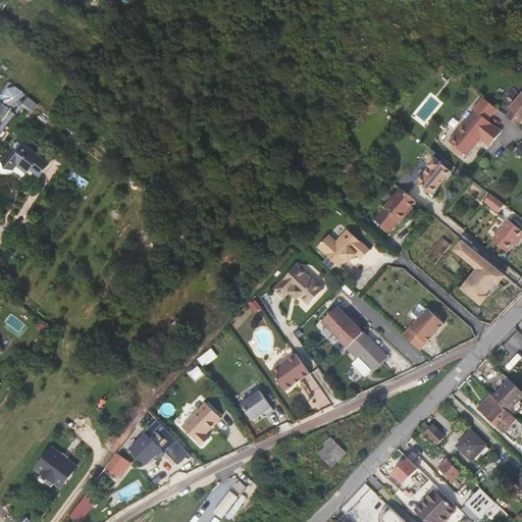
[(489,38),(482,32),(476,40),(483,46),(489,38)]
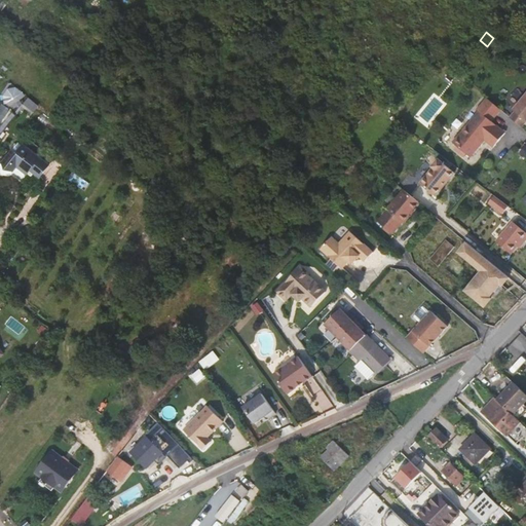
[(2,102),(15,108),(24,89),(9,84),(2,102)]
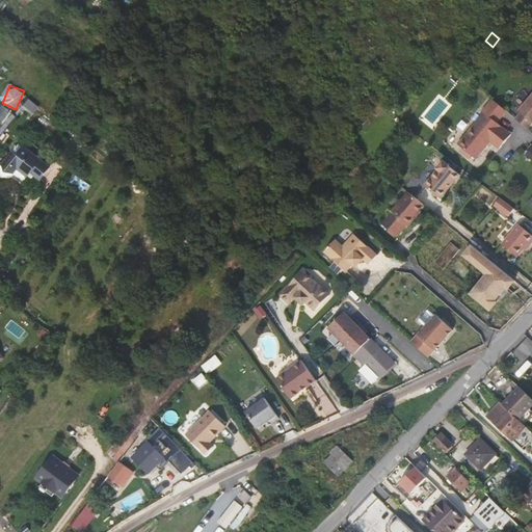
[(531,97),(521,111),(515,117),(530,129),(531,127),(531,97)]
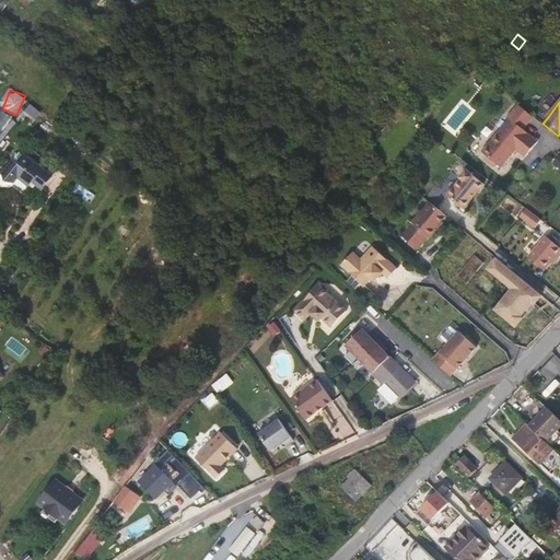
[(534,116),(518,103),(508,117),(510,118),(481,152),(501,167),(516,150),(525,158),(539,141),(524,129),(534,116)]
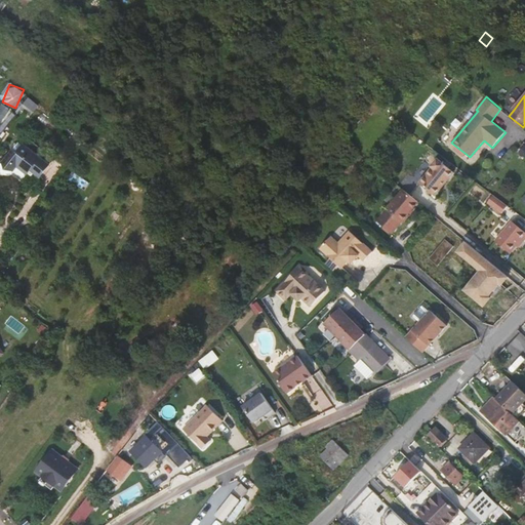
[(2,102),(0,104),(0,133),(2,135),(17,113),(2,102)]
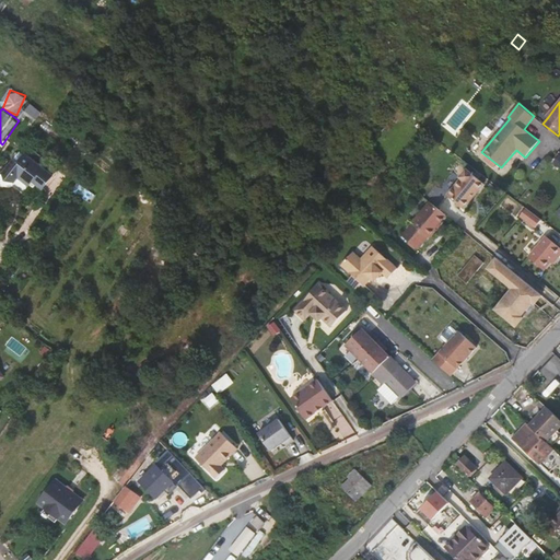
[(54,176),(25,153),(19,162),(14,159),(2,174),(15,184),(19,179),(30,188),(33,183),(43,190),(54,176)]
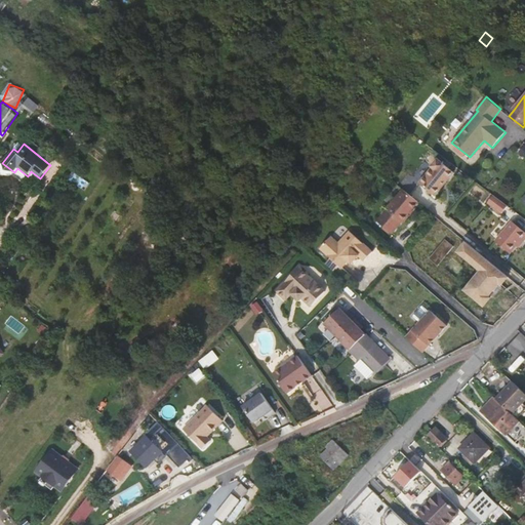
[(457,167),(441,155),(438,159),(453,171),(457,167)]
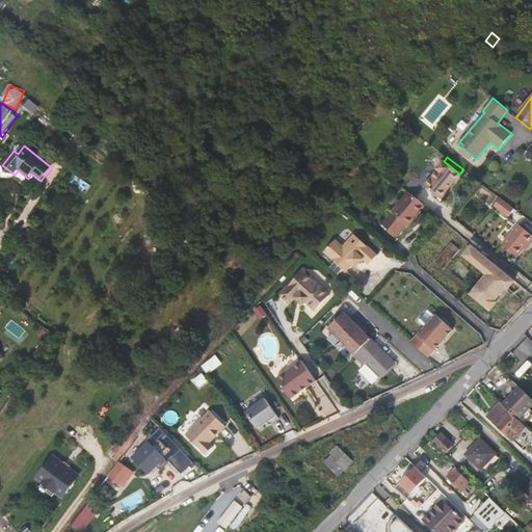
[(425,186),(441,198),(459,174),(444,161),(443,161),(436,168),(437,169),(425,186)]
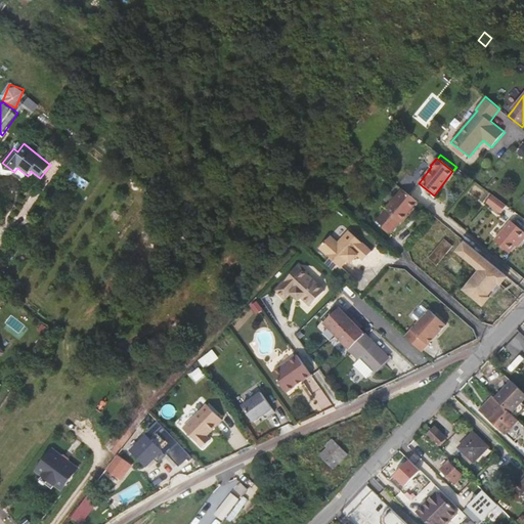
[(419,202),(403,188),(382,214),(397,227),(402,221),(403,222),(409,215),(408,214),(412,210),(419,202)]
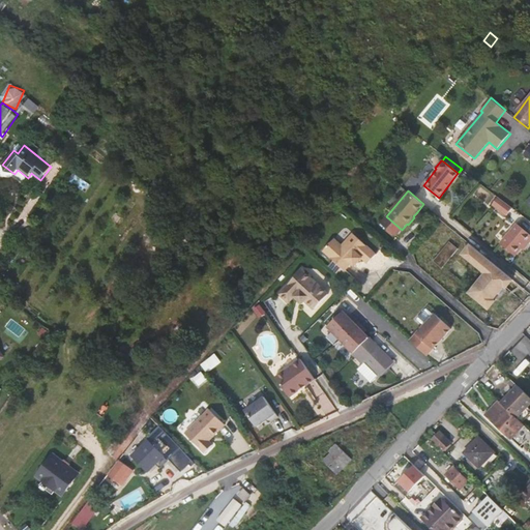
[(511,207),(497,196),(492,204),(506,214),(511,207)]
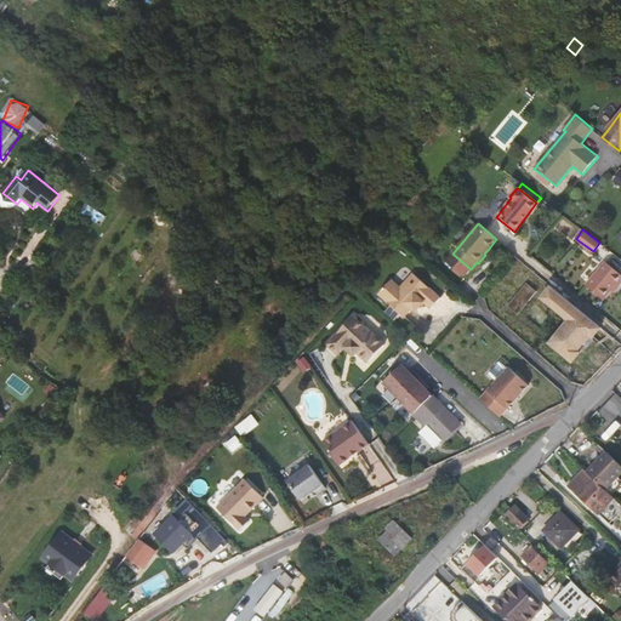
[(620,283),(620,273),(605,262),(587,285),(604,300),(611,291),(616,284),(619,285),(620,283)]
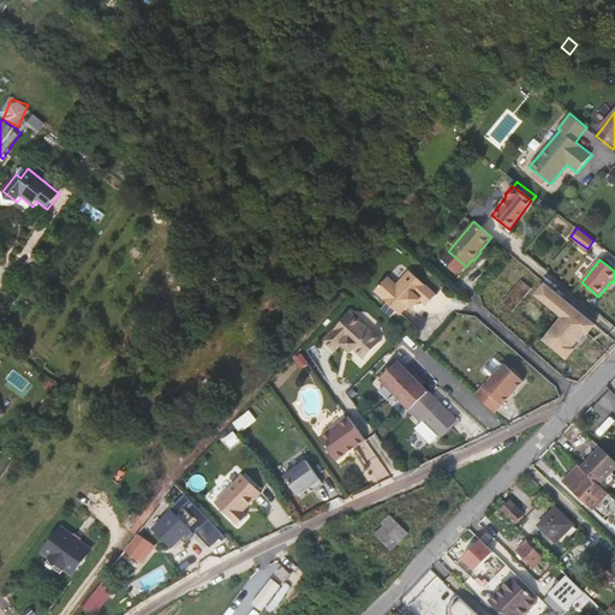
[(436,296),(410,270),(396,285),(389,276),(375,292),(388,303),(398,311),(401,315),(407,308),(412,311),(421,302),(427,306),(436,296)]
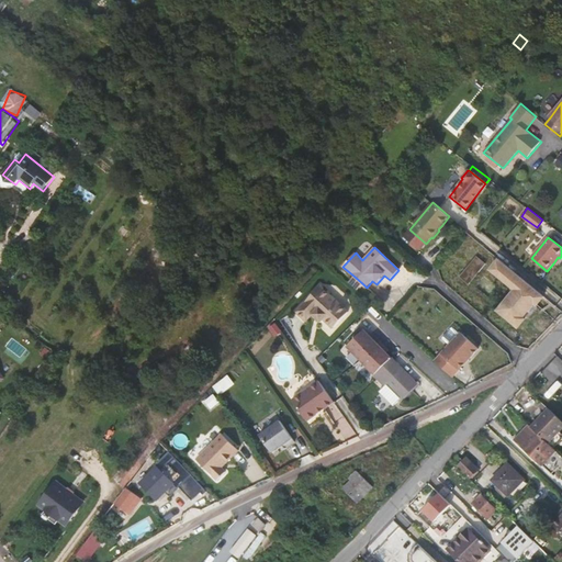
[(469,284),(486,263),(478,255),(460,277),(469,284)]
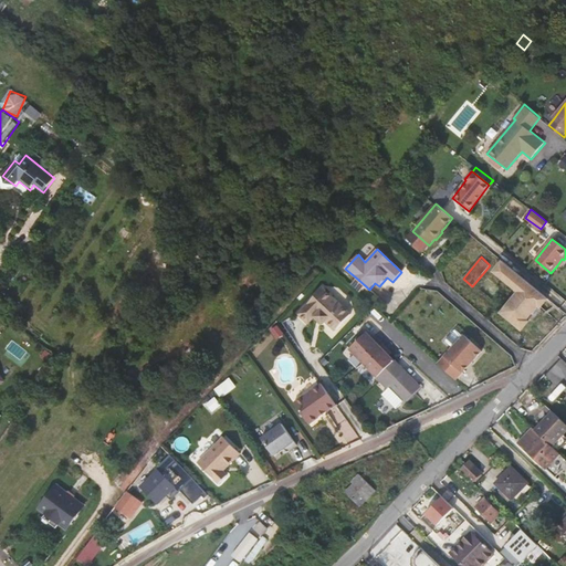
[(542,307),(548,299),(503,261),(495,270),(514,286),(514,287),(521,293),(502,314),(522,331),(530,322),(527,320),(540,305),(542,307)]
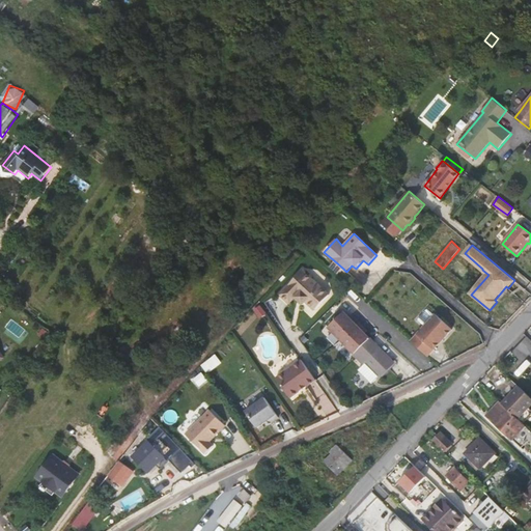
[(335,261),(330,266),(338,273),(343,269),(335,261)]
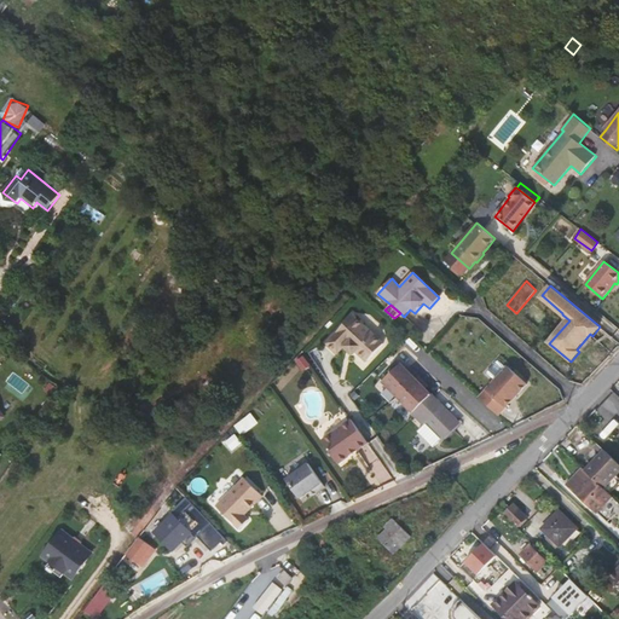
[(380,337),(348,308),(322,337),(333,347),(339,341),(342,343),(345,340),(352,346),(363,356),(380,337)]
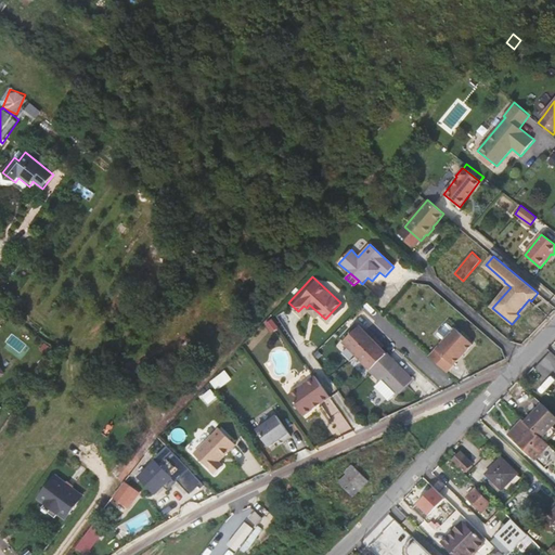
[(20,300),(12,296),(8,302),(15,308),(20,300)]
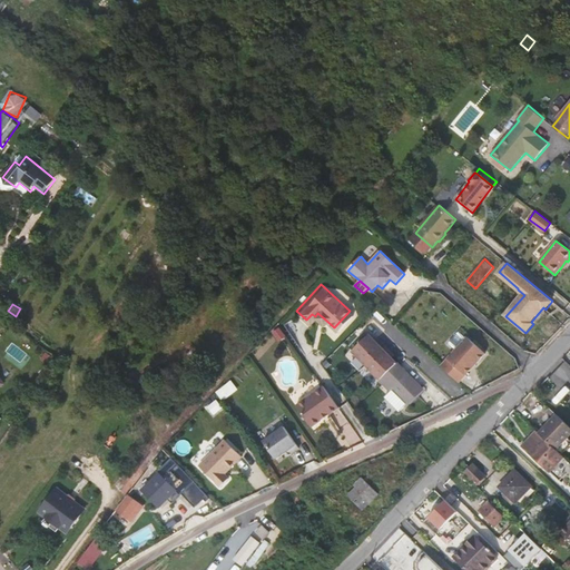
[(19,320),(13,315),(9,320),(15,325),(19,320)]
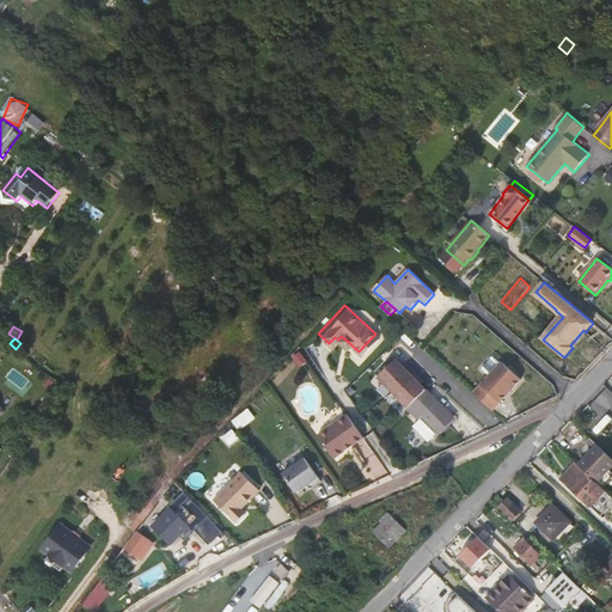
[(307,362),(300,353),(293,357),(300,367),(307,362)]
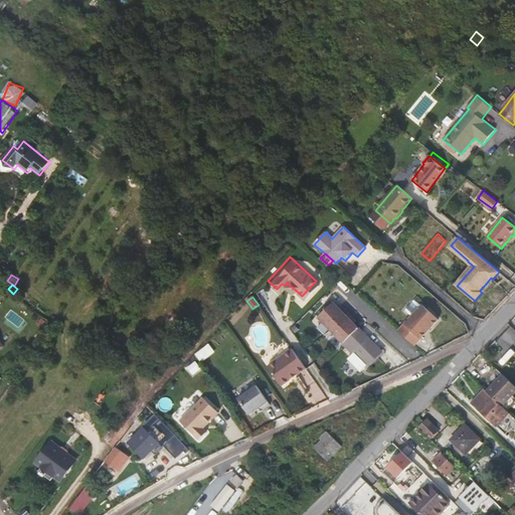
[(397,330),(413,345),(439,318),(422,303),(397,330)]
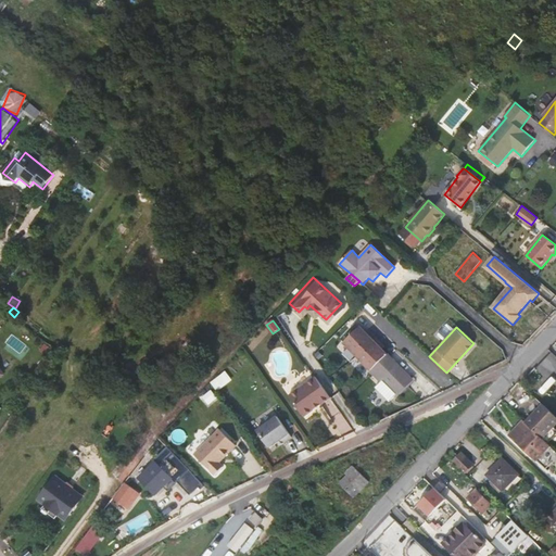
[(345,343),(358,356),(377,339),(371,332),(368,336),(361,328),(345,343)]
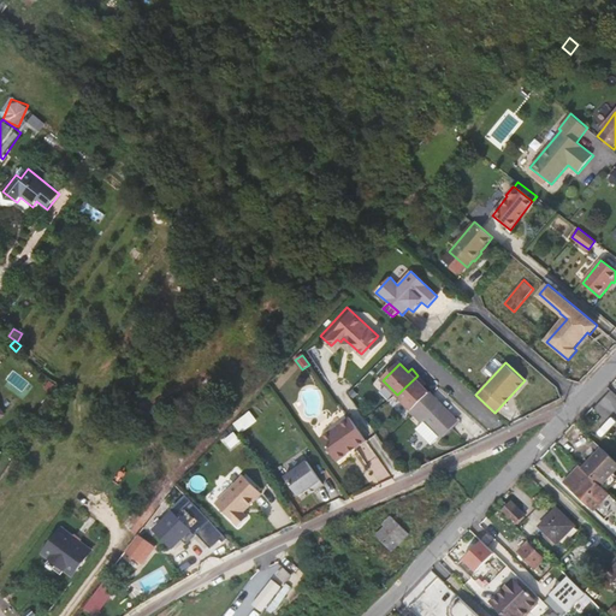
[(397,395),(414,413),(431,396),(421,385),(425,381),(418,375),(397,395)]
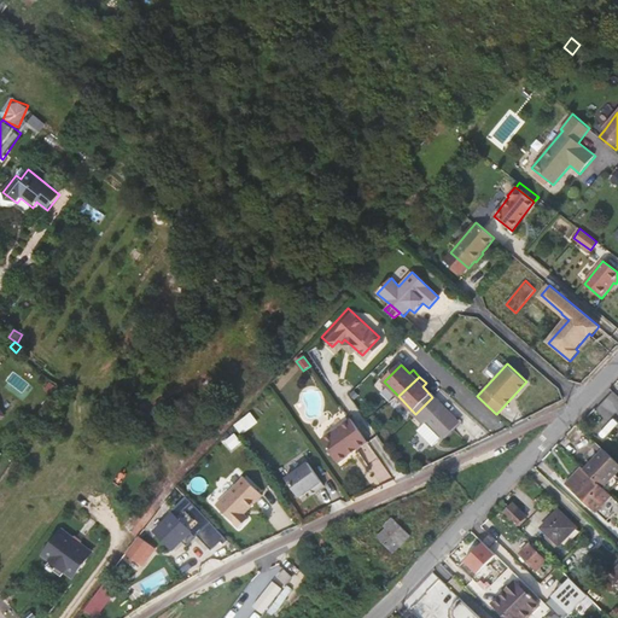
[(459,424),(432,397),(415,414),(425,425),(419,431),(433,447),(443,438),(459,424)]
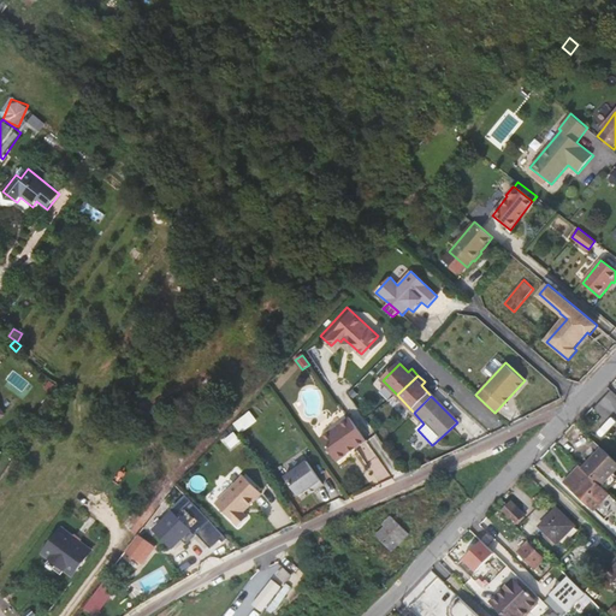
[(363,436),(347,413),(318,433),(333,456),(363,436)]
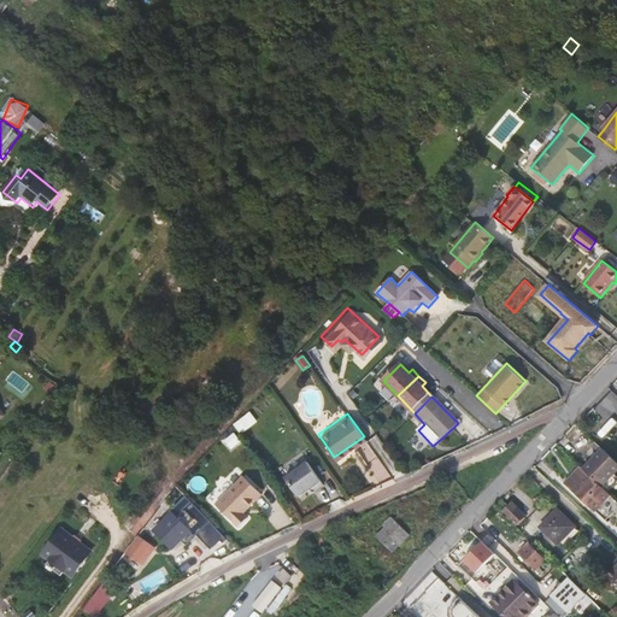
[(595,452),(581,468),(583,470),(599,485),(616,465),(616,463),(594,442),(589,447),(595,452)]
